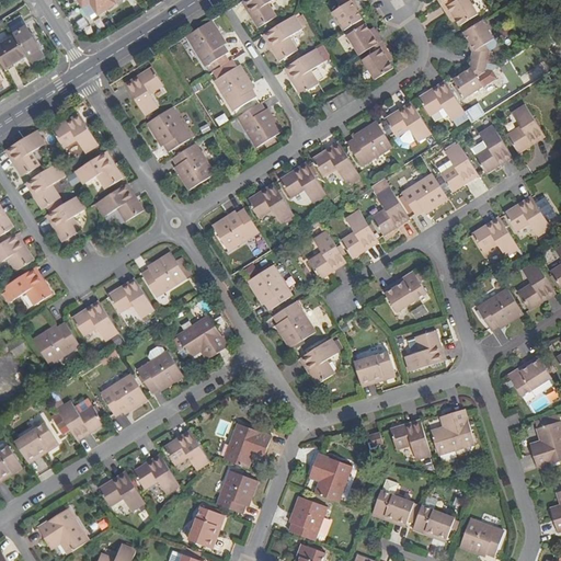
[(77,0),(82,8),(83,8),(90,3),(96,12),(99,16),(116,6),(114,3),(118,0),(77,0)]
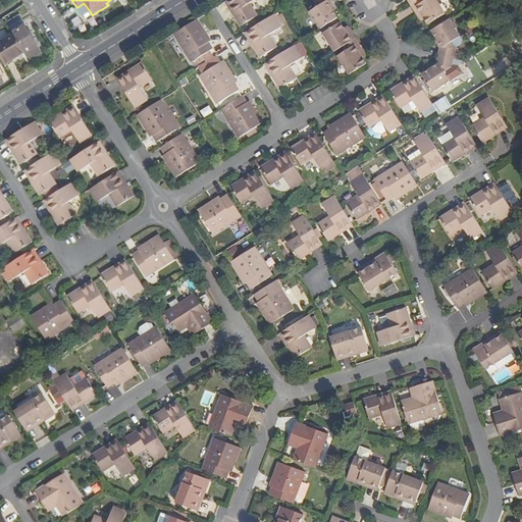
[(254,0),(226,0),(226,1),(236,15),(233,16),(240,27),(257,15),(250,3),(254,0)]
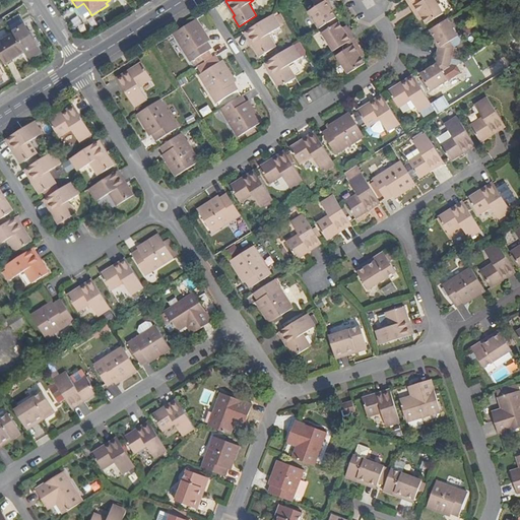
[(326,0),(312,0),(312,1),(316,6),(307,12),(317,29),(325,24),(333,19),(334,18),(324,2),(326,0)]
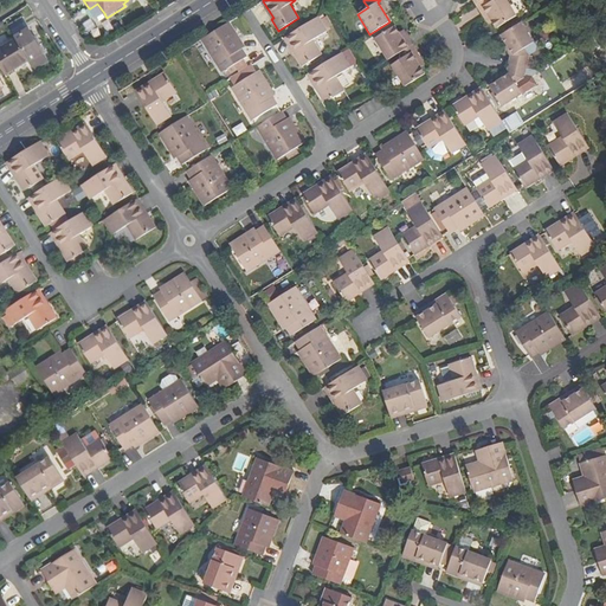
[(490,0),(482,0),(478,4),(489,19),(492,17),(500,27),(519,14),(509,0),(495,0),(491,2),(490,0)]
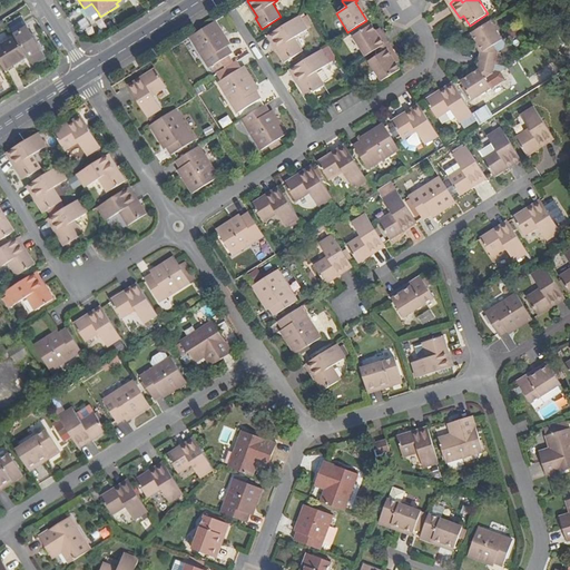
[(91,3),(85,8),(90,18),(98,12),(91,3)]
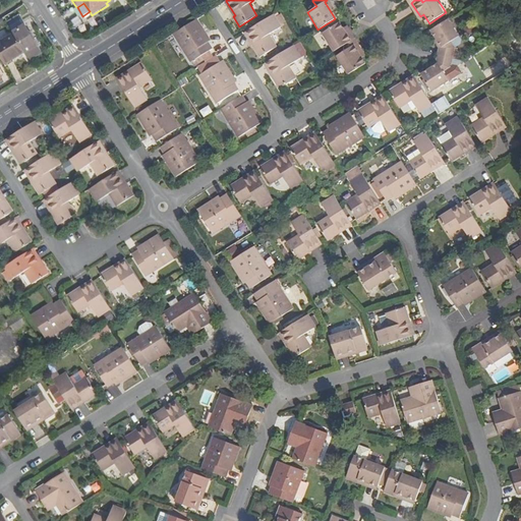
[(273,14),(245,32),(254,47),(253,48),(259,58),(277,47),(269,35),(280,26),(273,14)]
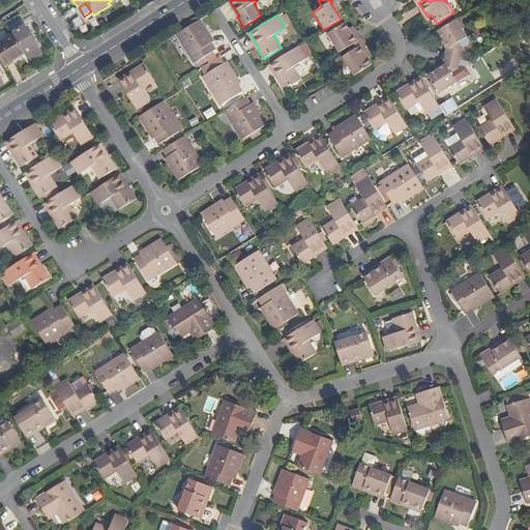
[(26,53),(30,60),(42,52),(25,26),(24,26),(18,17),(7,24),(13,34),(26,53)]
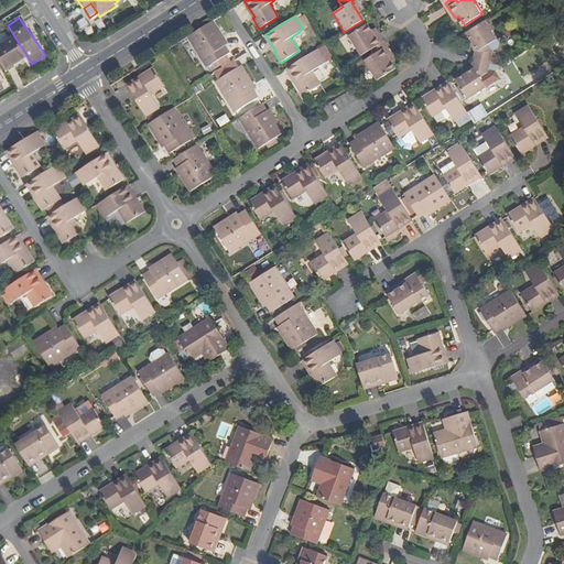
[(214,20),(188,36),(207,66),(230,52),(221,38),(224,36),(214,20)]
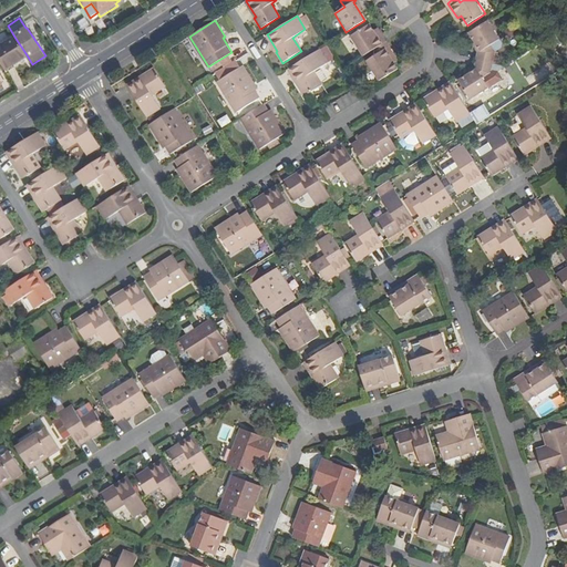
[(490,20),(471,31),(482,49),(480,51),(477,60),(494,63),(497,51),(492,44),(501,38),(490,20)]
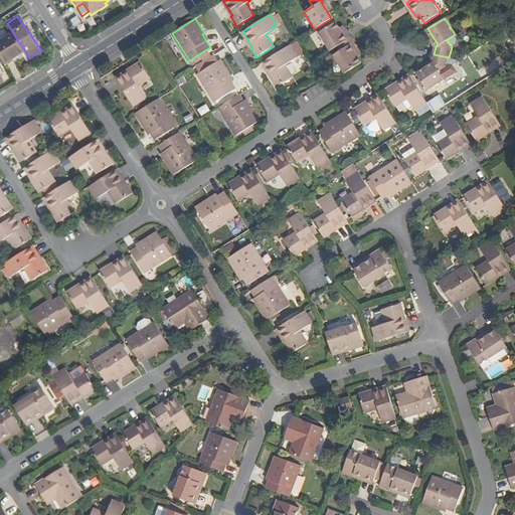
[(333,22),(330,19),(322,24),(324,28),(317,33),(329,51),(341,44),(350,38),(344,29),(340,31),(334,22),(333,22)]
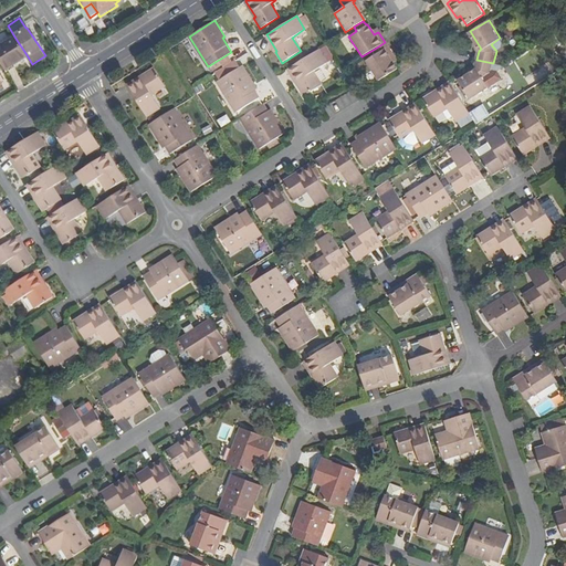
[(0,45),(0,62),(6,71),(28,56),(14,37),(0,45)]
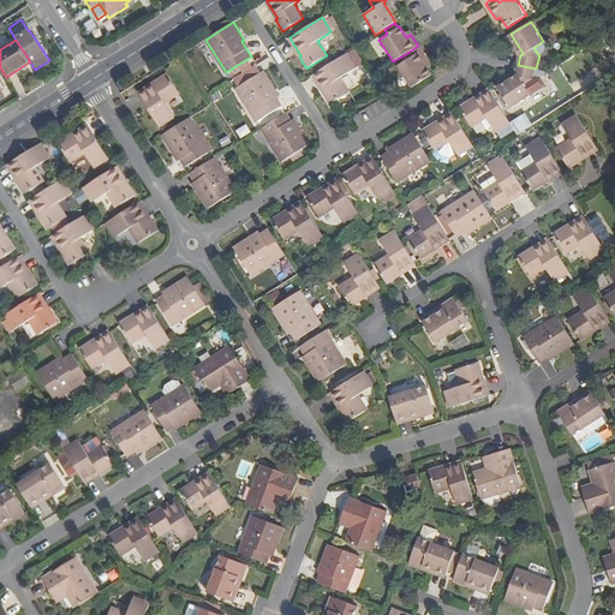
[(428,63),(418,46),(407,53),(411,58),(396,67),(410,89),(431,76),(424,65),(428,63)]
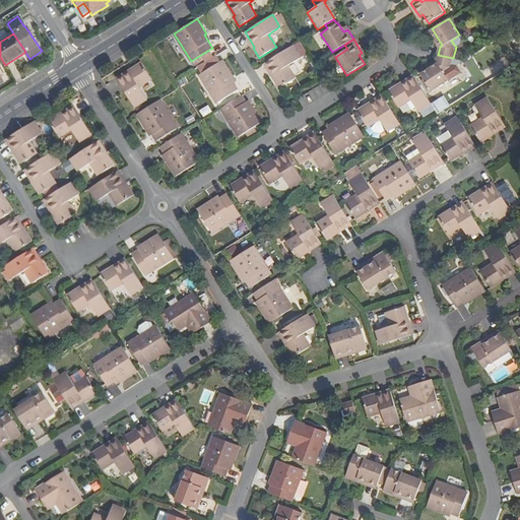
[(291,46),(264,63),(273,78),(272,79),(278,88),(296,77),(287,65),(300,58),(291,46)]
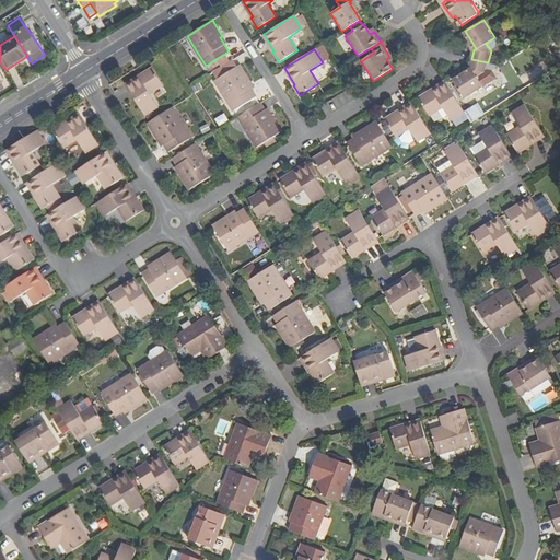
[(486,73),(488,62),(471,59),(470,66),(471,68),(454,80),(465,97),(483,86),(479,78),(486,73)]
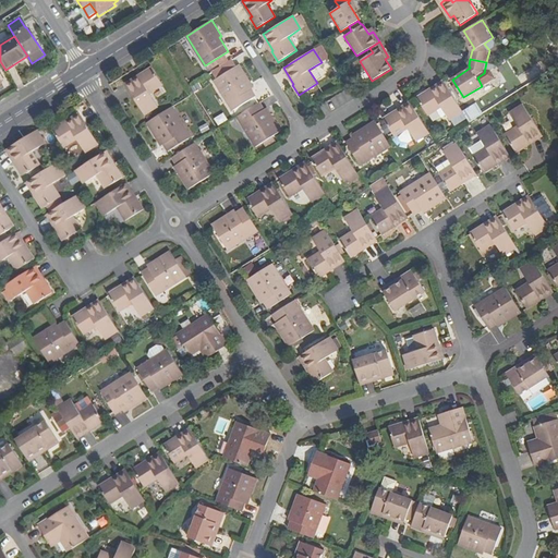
[(233,111),(256,97),(247,83),(250,82),(239,64),(214,80),(233,111)]
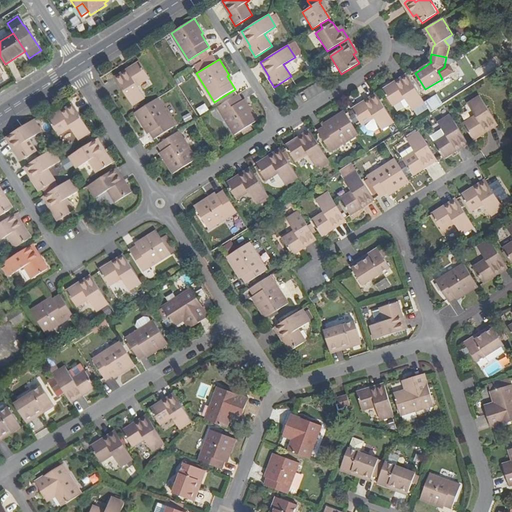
[(138,60),(129,66),(130,67),(115,77),(133,104),(144,97),(137,84),(149,77),(138,60)]
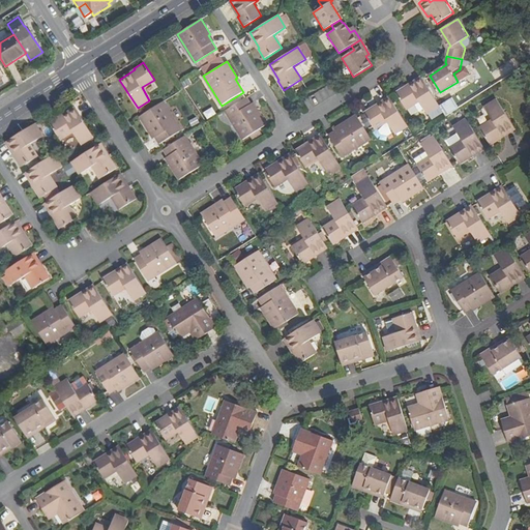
[(428,114),(440,107),(421,78),(407,87),(406,86),(395,92),(407,110),(419,101),(428,114)]
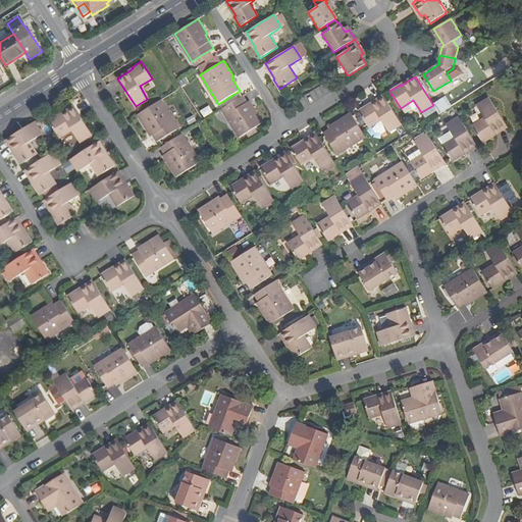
[(252,109),(243,95),(221,108),(241,138),(263,123),(254,107),(252,109)]
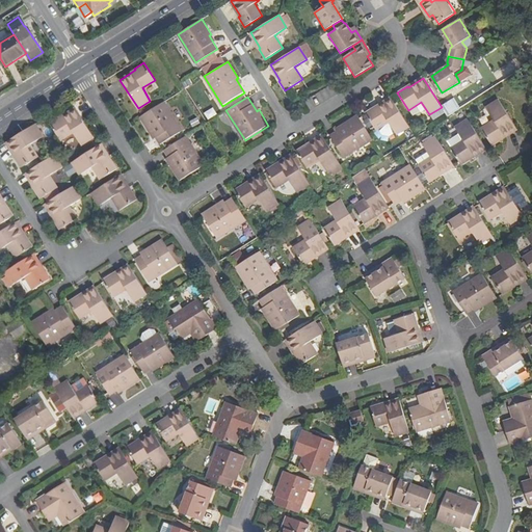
[(409,128),(392,99),(376,108),(375,107),(366,113),(376,131),(389,123),(397,135),(409,128)]
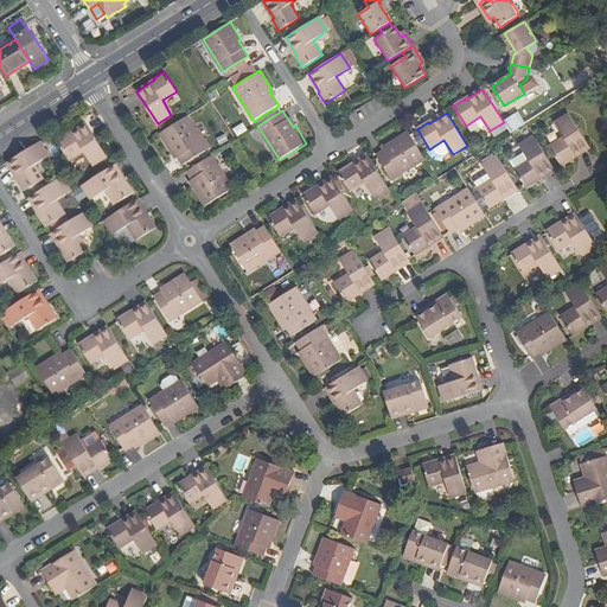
[(211,148),(190,114),(163,131),(174,149),(177,148),(186,164),(211,148)]
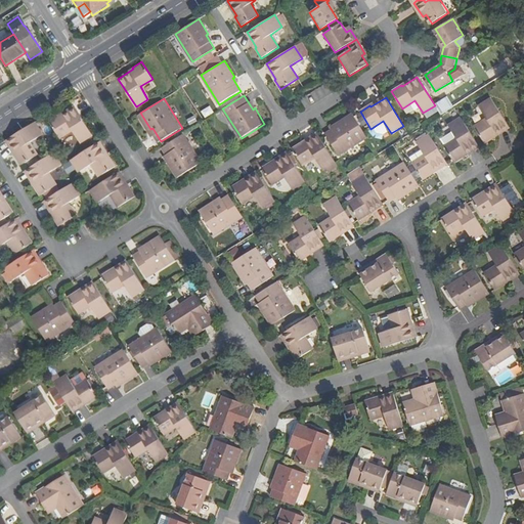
[(486,143),(497,136),(496,135),(510,126),(492,99),(479,107),(487,120),(476,127),(486,143)]
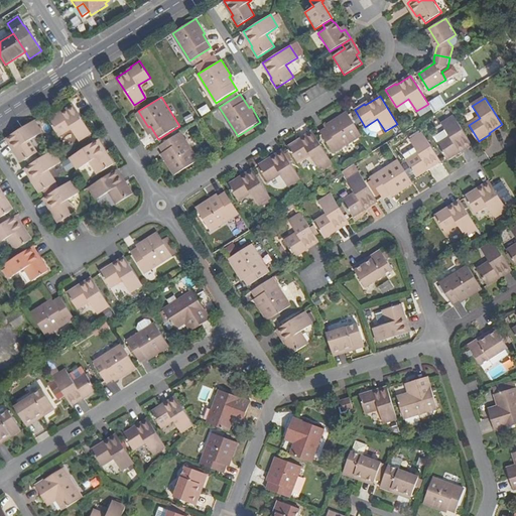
[(47,118),(58,134),(70,127),(78,139),(90,131),(73,104),(58,113),(56,111),(47,118)]
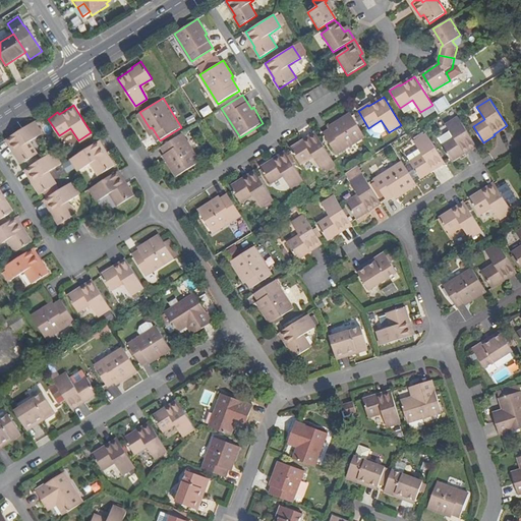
[(366,137),(351,114),(335,124),(336,126),(324,134),(337,156),(366,137)]
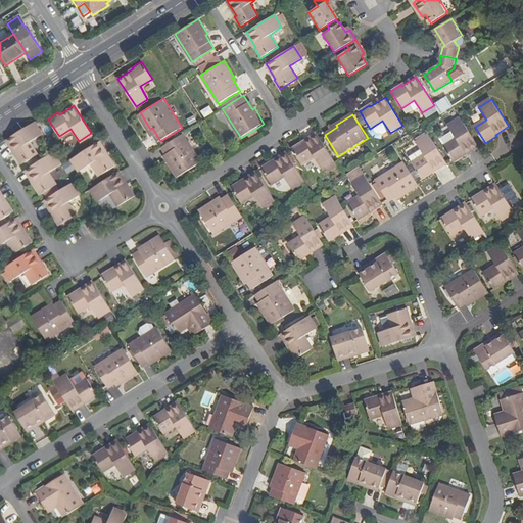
[(465,154),(478,146),(461,117),(447,126),(456,139),(444,146),(455,162),(466,155),(465,154)]
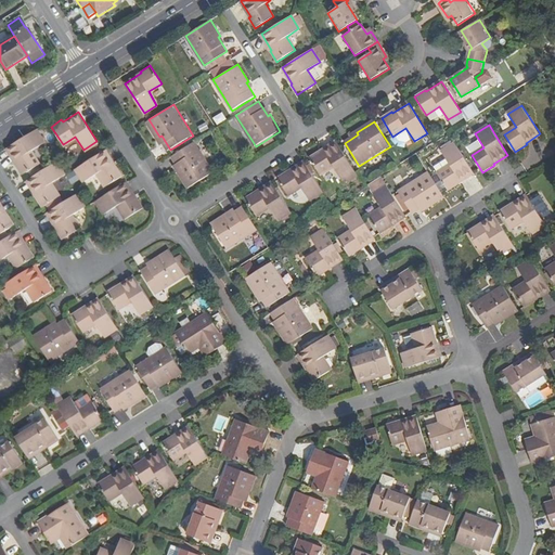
[(46,141),(38,129),(8,147),(17,163),(16,165),(23,175),(40,163),(33,150),(46,141)]
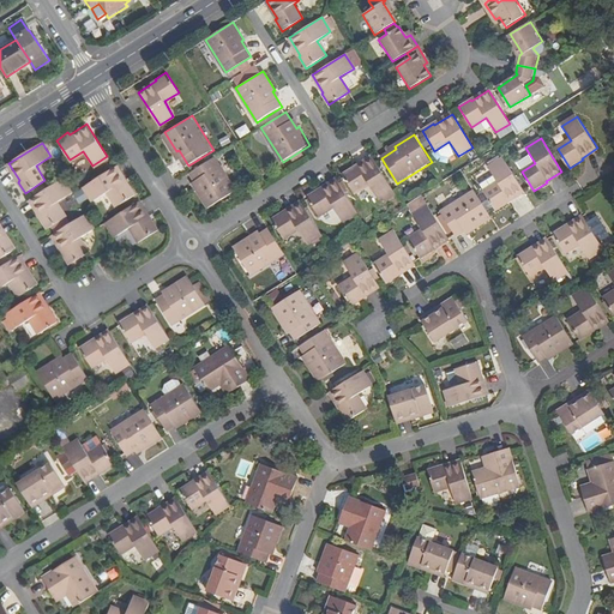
[(236,192),(215,156),(190,172),(199,187),(197,190),(209,209),(236,192)]
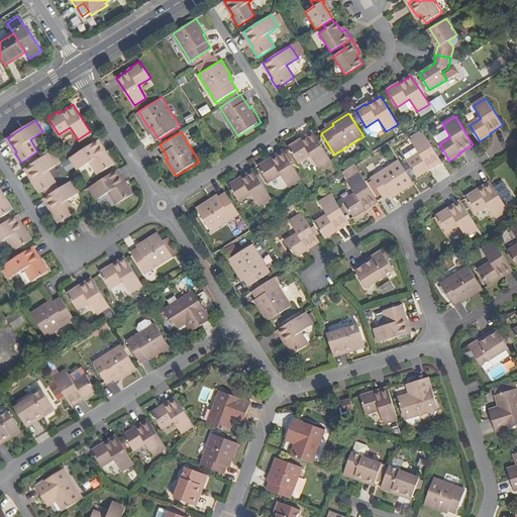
[(330,160),(314,132),(299,141),(298,139),(288,145),(299,163),(311,154),(319,167),(330,160)]
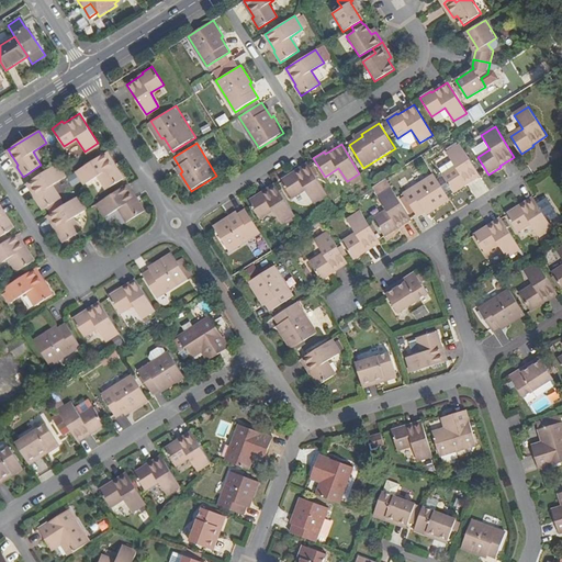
[(480,175),(461,145),(447,154),(457,167),(444,176),(454,193),(468,184),(467,183),(480,175)]
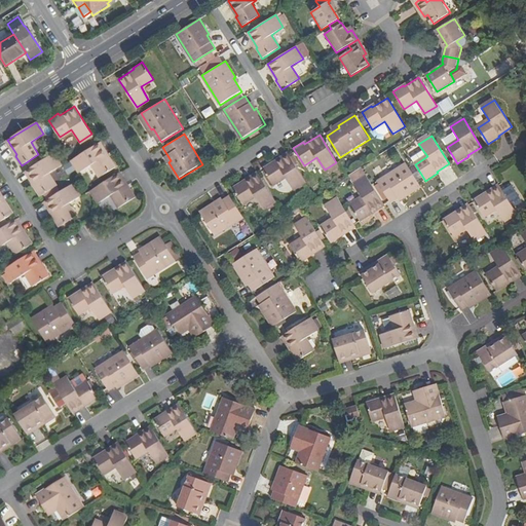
[(109,158),(99,143),(71,160),(78,173),(79,173),(91,165),(100,178),(116,167),(110,157),(109,158)]
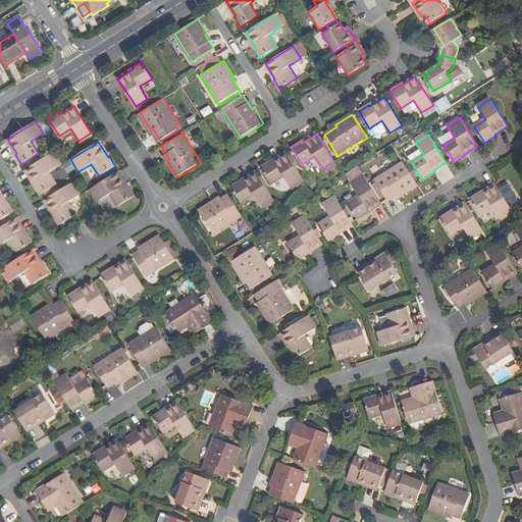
[(49,171),(61,164),(53,151),(25,168),(35,184),(34,185),(40,194),(56,184),(49,171)]
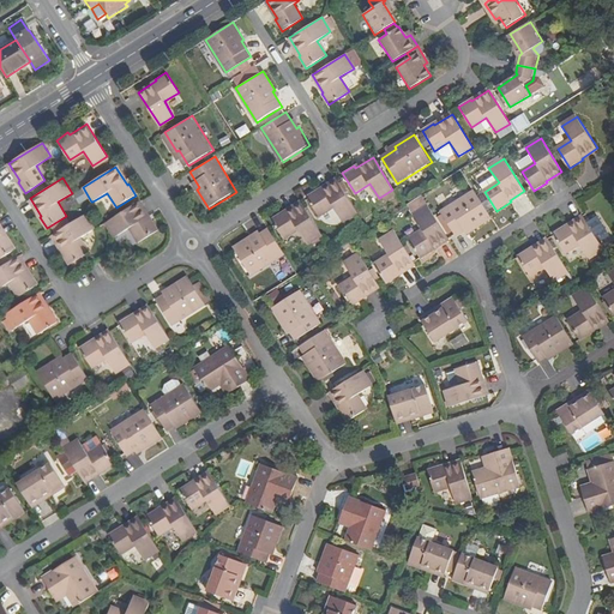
[(357,212),(337,180),(319,191),(318,188),(306,196),(319,216),(333,206),(343,221),(357,212)]
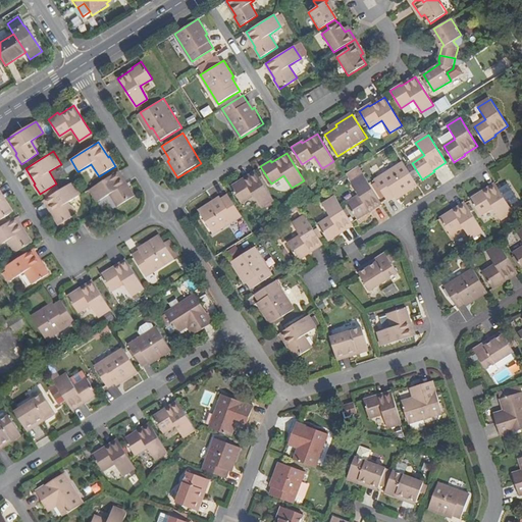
[(418,186),(403,161),(375,179),(388,201),(396,196),(401,193),(403,196),(418,186)]
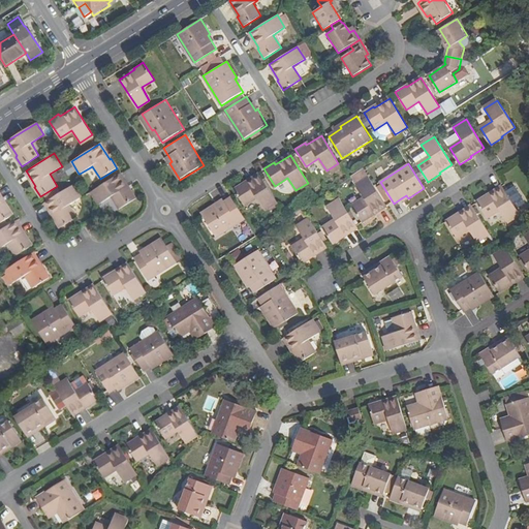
[(128,188),(119,174),(91,191),(98,204),(111,196),(119,209),(136,197),(129,187),(128,188)]
